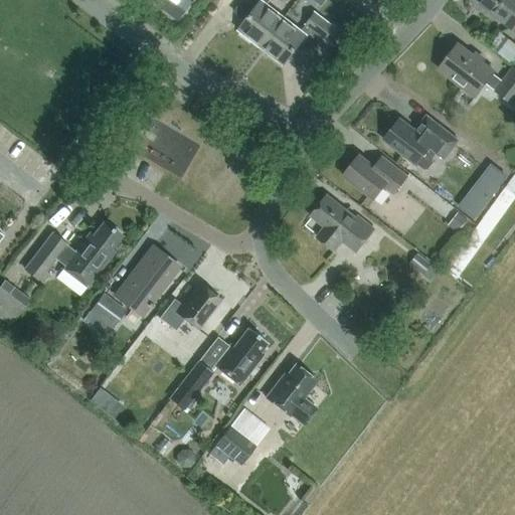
[(178,21),(186,11),(172,0),(153,0),(152,1),(178,21)]
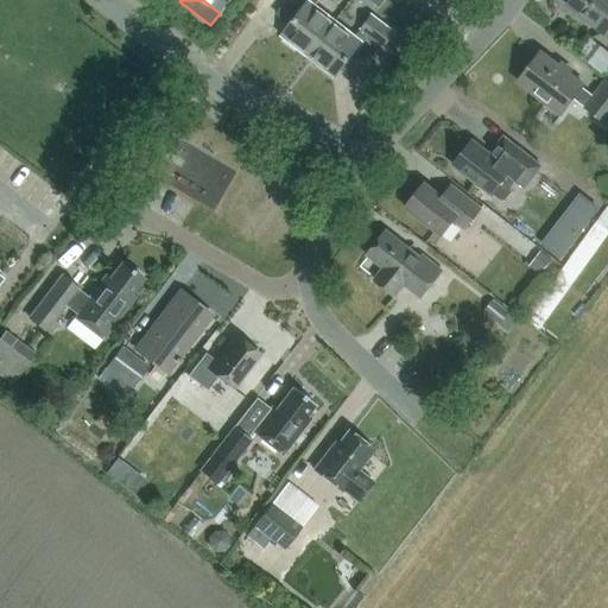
[(286,0),(278,12),(292,23),(282,36),(305,54),(333,19),(315,5),(317,0),(286,0)]
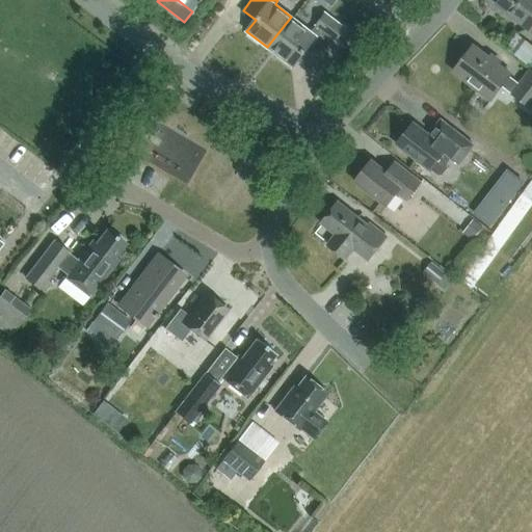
[(531,0),(500,0),(498,4),(530,29),(531,26),(531,0)]
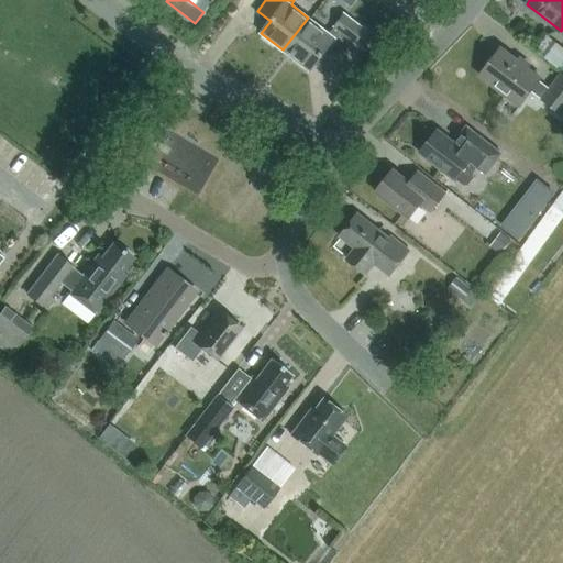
[(328,33),(308,18),(283,50),(309,70),(317,59),(330,70),(353,42),(354,43),(364,30),(343,13),(328,33)]
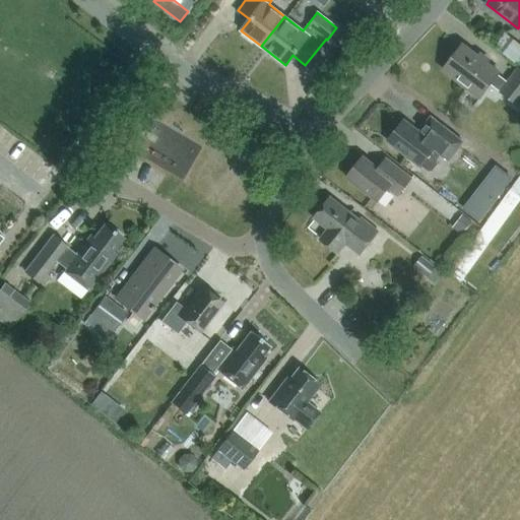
[(519,43),(505,31),(494,46),(515,62),(519,56),(519,43)]
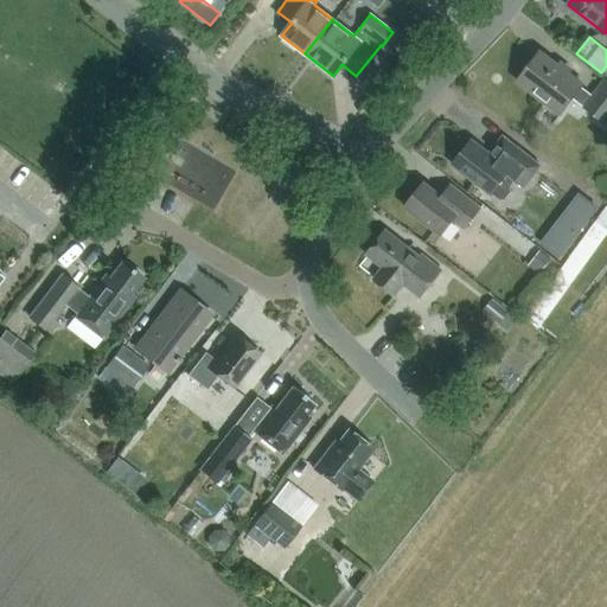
[(606,121),(606,82),(605,81),(593,96),(581,88),(583,84),(540,52),(517,83),(561,115),(573,98),(583,107),(582,108),(605,125),(606,121)]
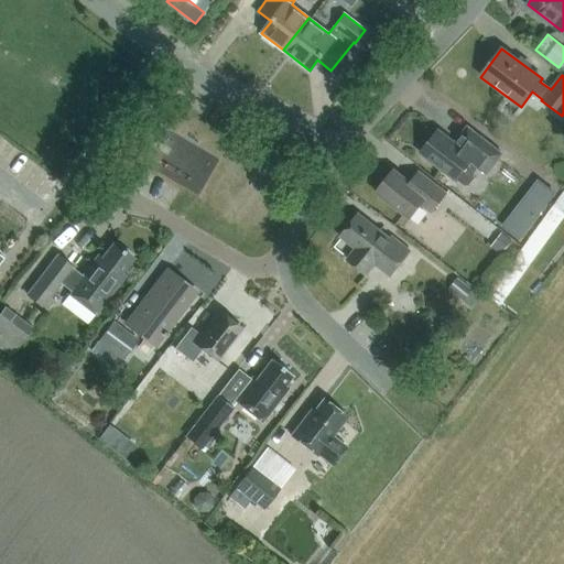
[(502,153),(466,125),(452,142),(438,132),(440,131),(438,130),(421,153),(422,153),(456,179),(455,180),(464,186),(468,186),(475,179),(473,174),(477,169),(485,175),(502,153)]
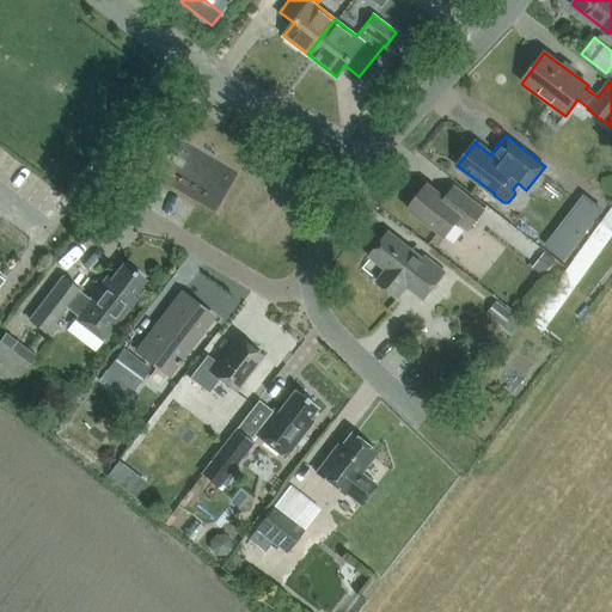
[(457,221),(469,231),(484,210),(454,187),(445,199),(427,184),(408,209),(445,238),(457,221)]
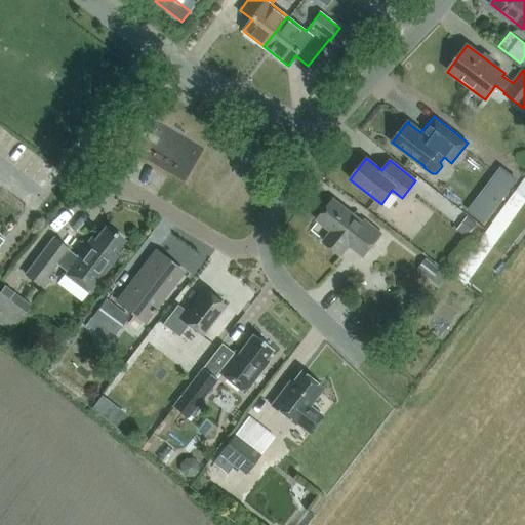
[(500,166),(489,180),(507,195),(518,180),(500,166)]
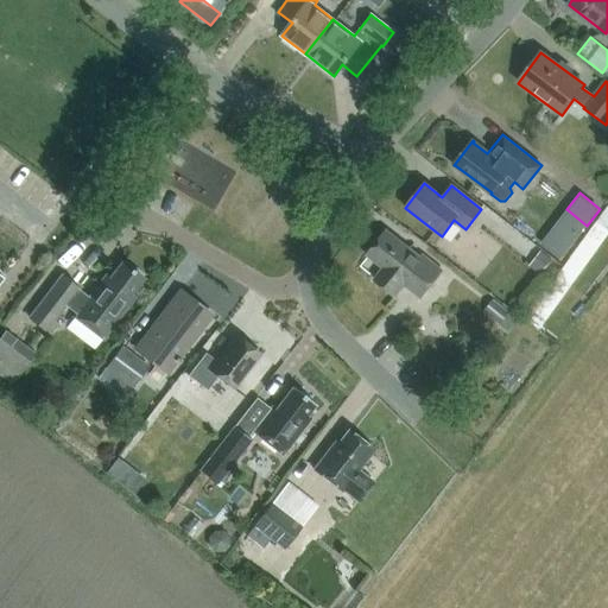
[(591,253),(607,232),(607,229),(599,223),(582,246),(591,253)]
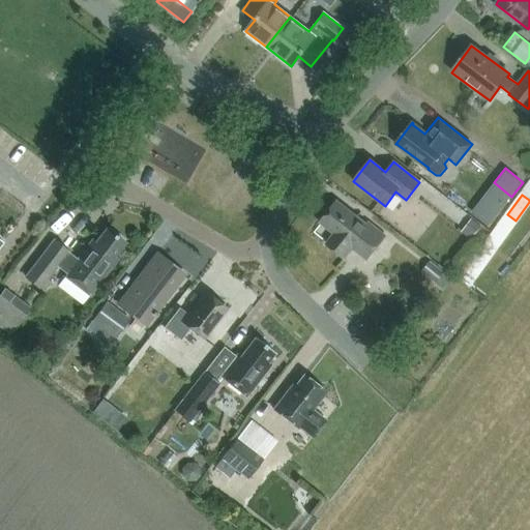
[(337,201),(320,223),(334,234),(326,243),(345,258),(353,247),(365,257),(365,258),(367,259),(385,236),(369,223),(366,225),(337,201)]
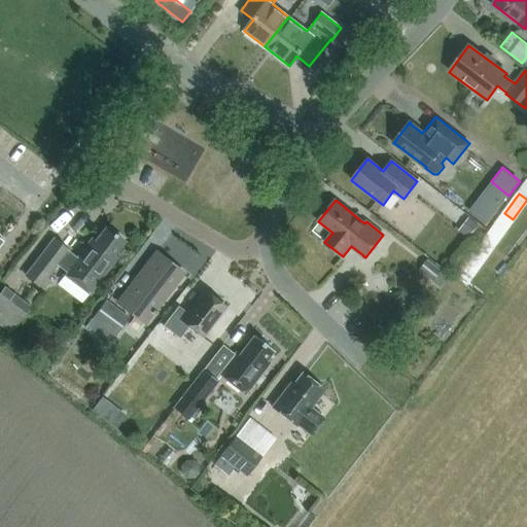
[(468,238),(479,224),(469,217),(458,231),(468,238)]
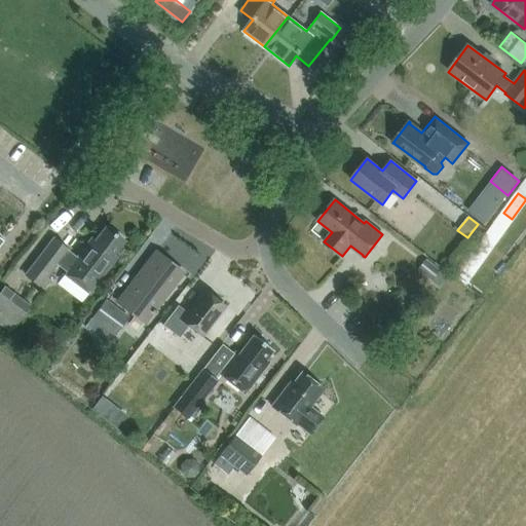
[(492,225),(456,272),(467,279),(502,232),(492,225)]
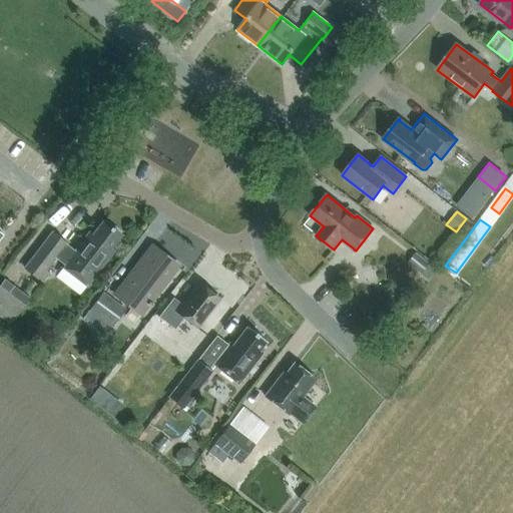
[(121,234),(103,221),(92,235),(89,232),(75,251),(65,243),(66,243),(52,232),(25,269),(39,279),(55,258),(65,265),(63,268),(87,286),(113,250),(110,248),(121,234)]
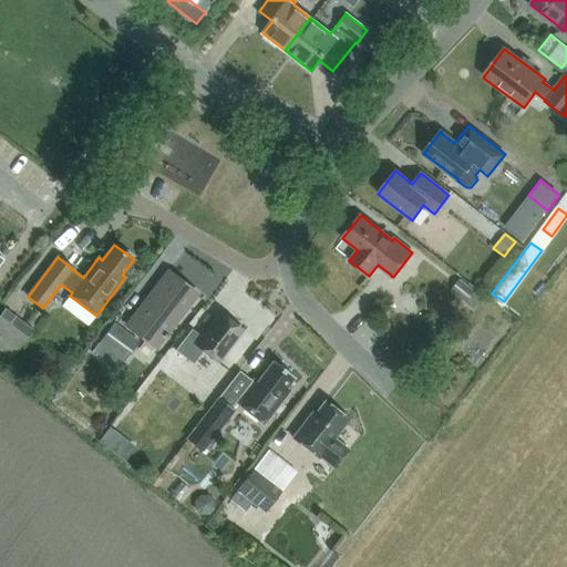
[(168,272),(129,326),(156,347),(164,337),(167,339),(169,337),(167,334),(176,323),(175,322),(196,294),(168,272)]
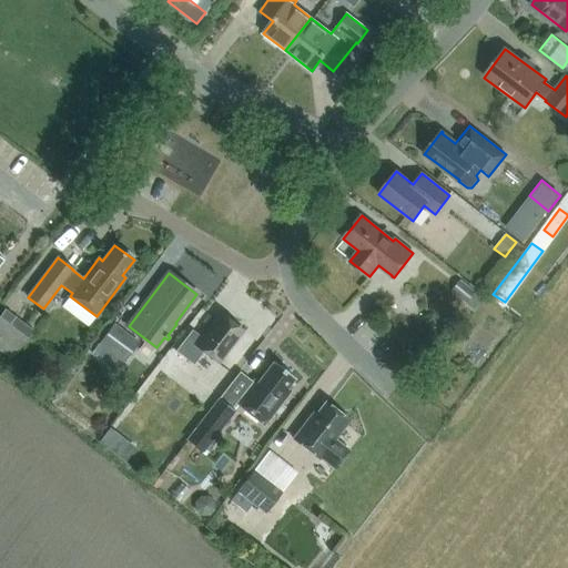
[(476,293),(459,280),(450,291),(467,304),(476,293)]
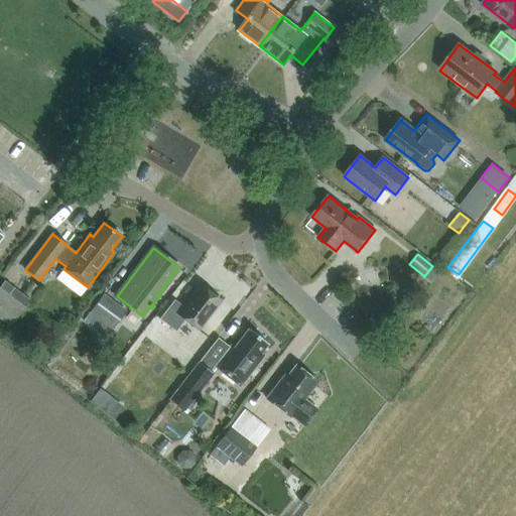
[(0,318),(9,327),(29,300),(4,280),(0,284),(0,318)]
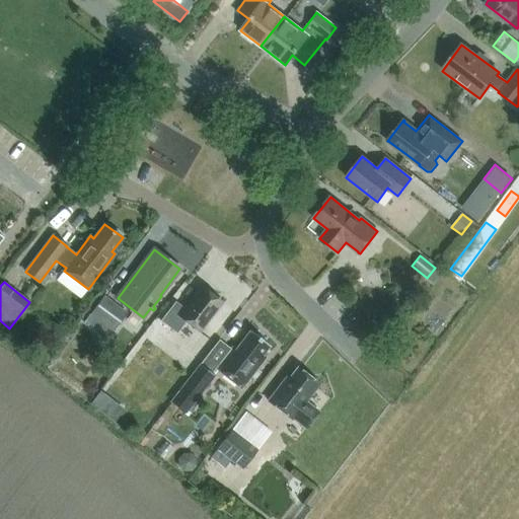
[(175,301),(161,320),(177,334),(187,321),(199,331),(222,301),(203,286),(186,308),(175,301)]
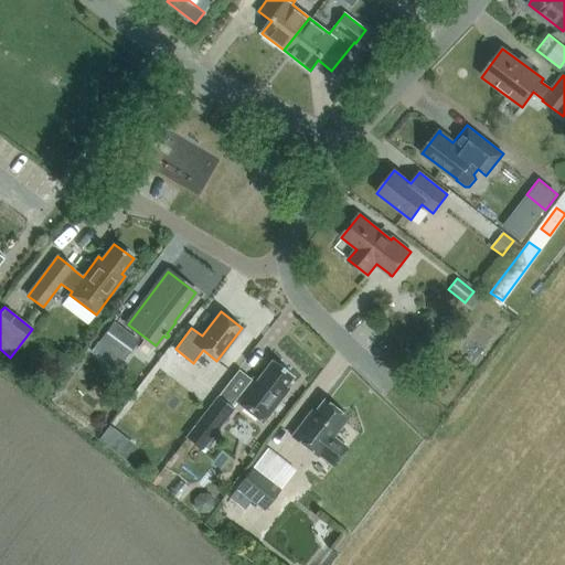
[(137,340),(113,321),(97,341),(121,360),(137,340)]
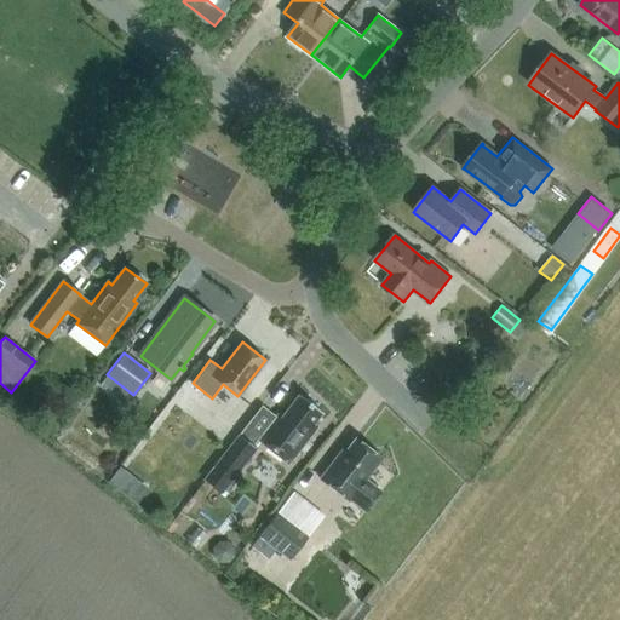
[(322,412),(299,395),(281,418),(277,414),(258,440),(288,464),(317,426),(314,424),(322,412)]
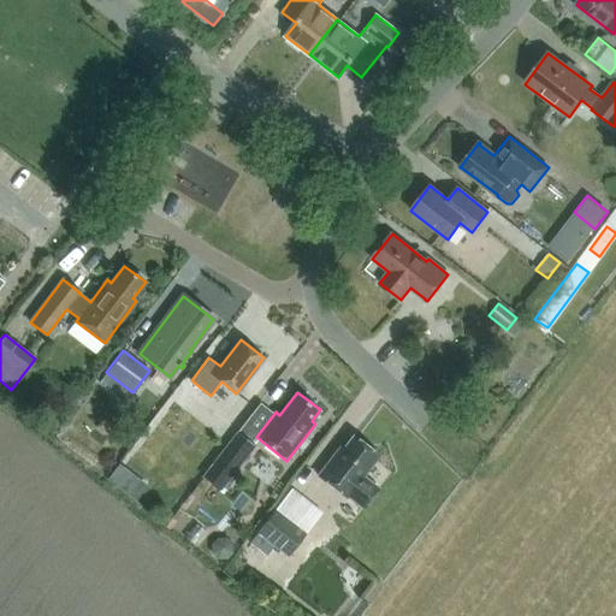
[(43,426),(53,433),(60,424),(51,416),(43,426)]
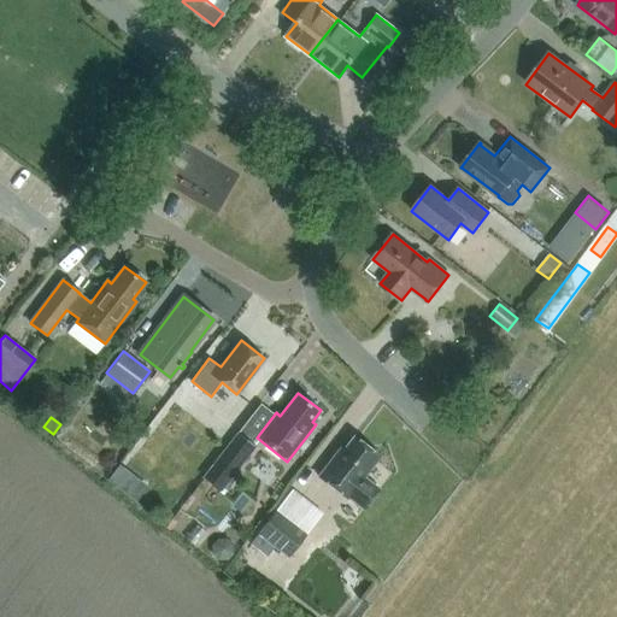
[(203,479),(219,492),(256,446),(239,433),(203,479)]
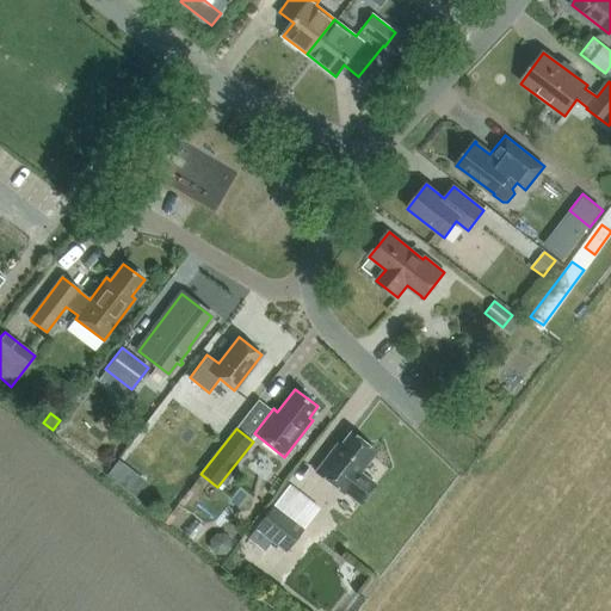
[(376,485),(360,473),(376,451),(351,432),(340,445),(338,443),(315,471),(344,494),(345,493),(360,504),(376,485)]
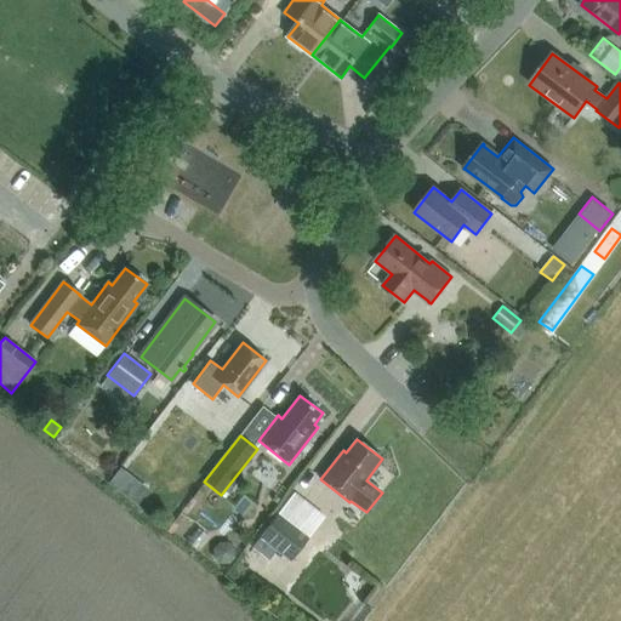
[(121,467),(109,483),(124,493),(135,478),(121,467)]
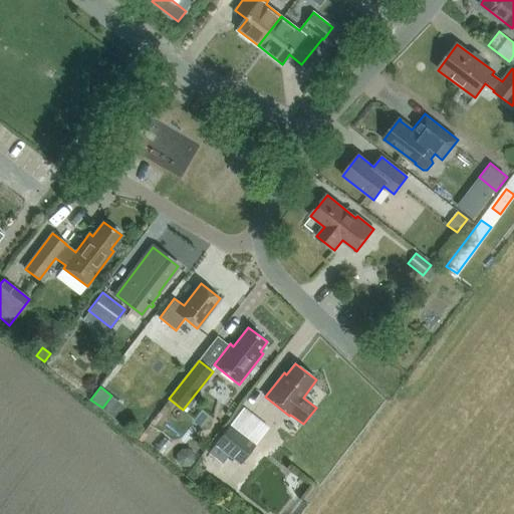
[(255,445),(229,426),(208,454),(221,463),(227,455),(240,465),(255,445)]
